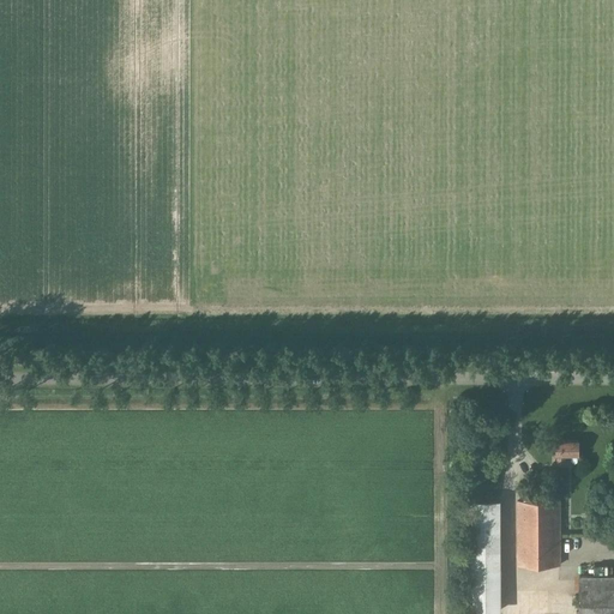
[(517,446),(516,428),(505,429),(505,447),(517,446)]
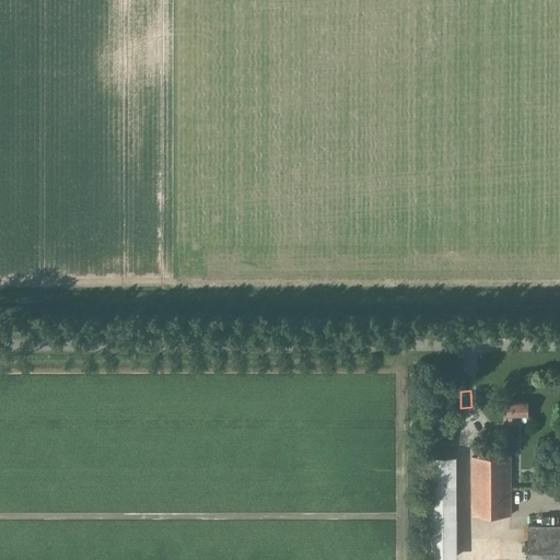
[(528,415),(528,401),(504,401),(504,415),(509,415),(509,424),(515,424),(515,415),(528,415)]
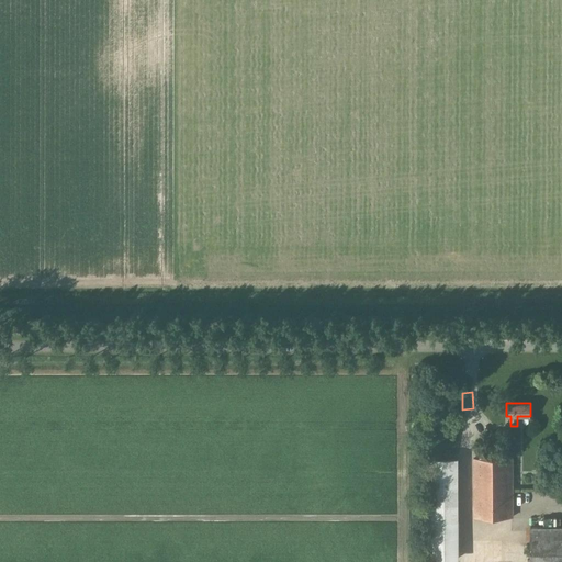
[(458,561),(458,458),(430,458),(430,561),(458,561)]
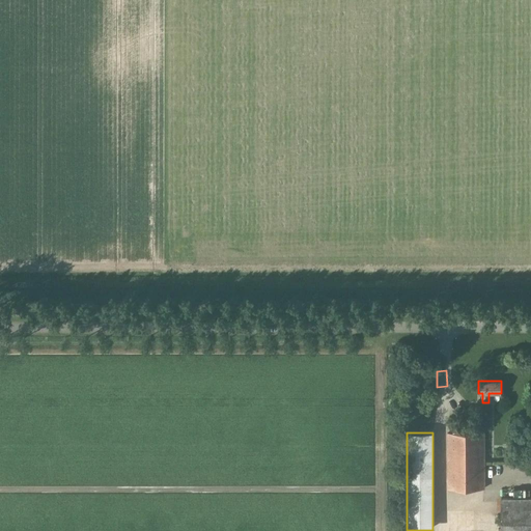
[(447,488),(484,488),(483,432),(447,432),(447,488)]
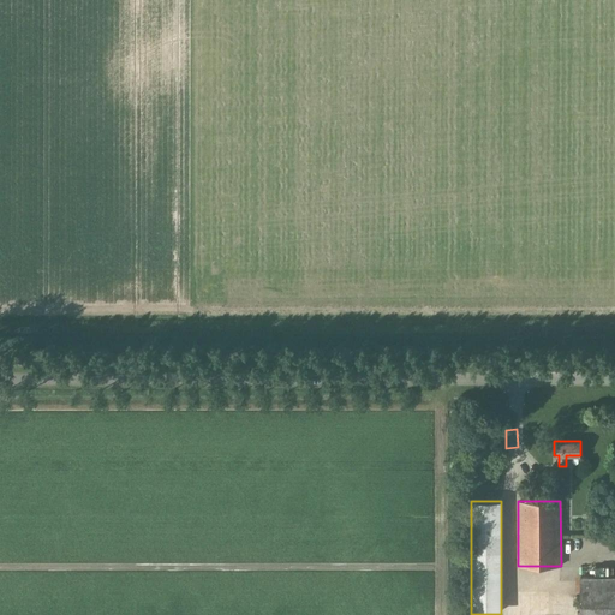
[(614,614),(614,577),(580,577),(579,614),(614,614)]
